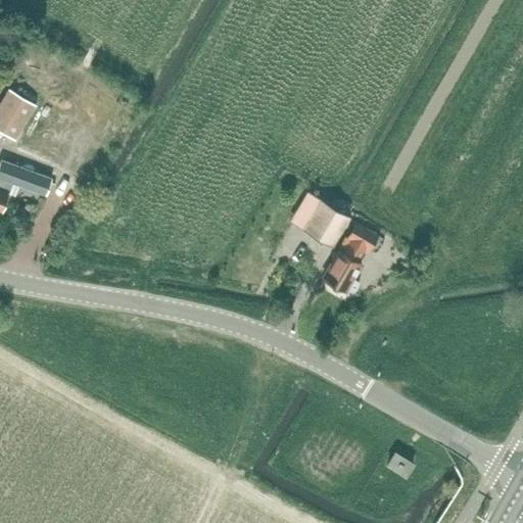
[(0,130),(14,139),(36,104),(9,89),(0,103),(0,130)]
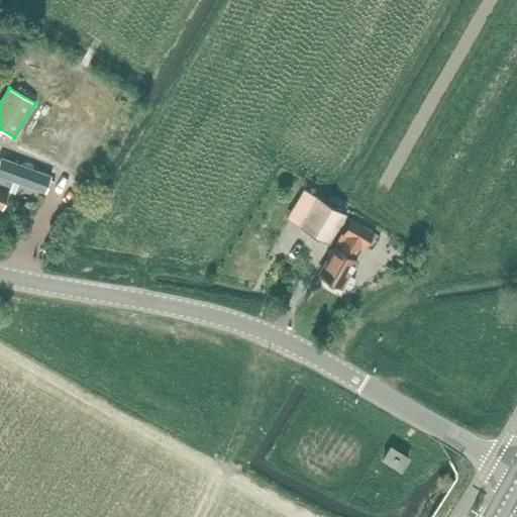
[(45,193),(50,176),(0,157),(0,209),(2,210),(12,181),(45,193)]
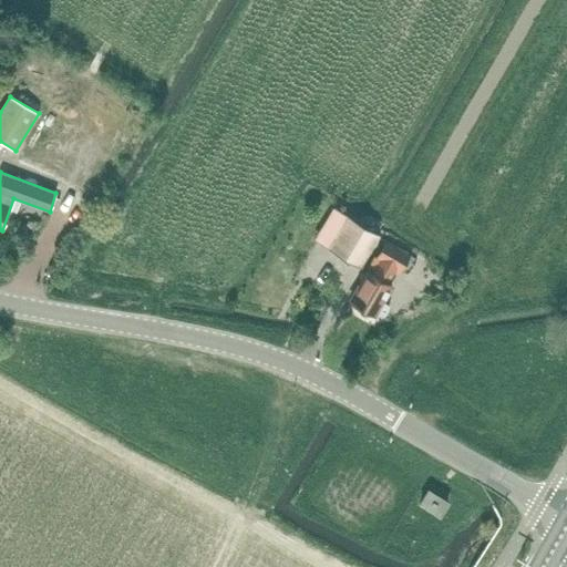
[(380,235),(333,206),(313,239),(360,267),(380,235)]
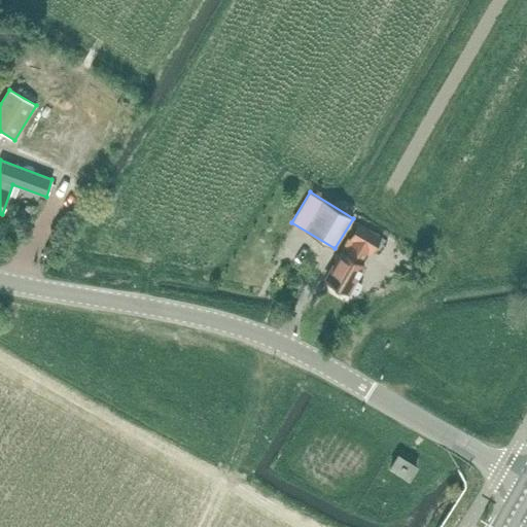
[(356,280),(364,265),(361,262),(367,250),(373,253),(382,237),(358,222),(347,241),(350,243),(346,253),(342,251),(325,279),(348,292),(349,291),(355,294),(357,293),(361,286),(360,283),(356,280)]
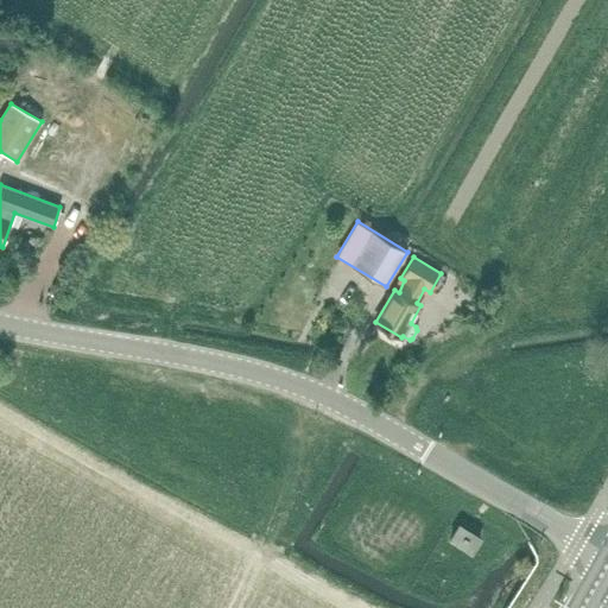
[(473,550),(479,539),(460,525),(451,537),(473,550)]
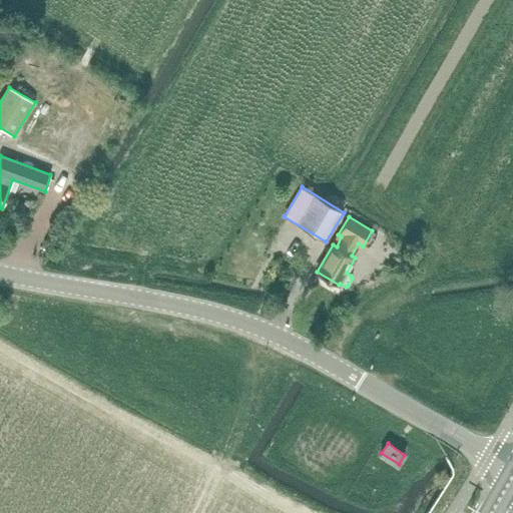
All buildings are outlined.
